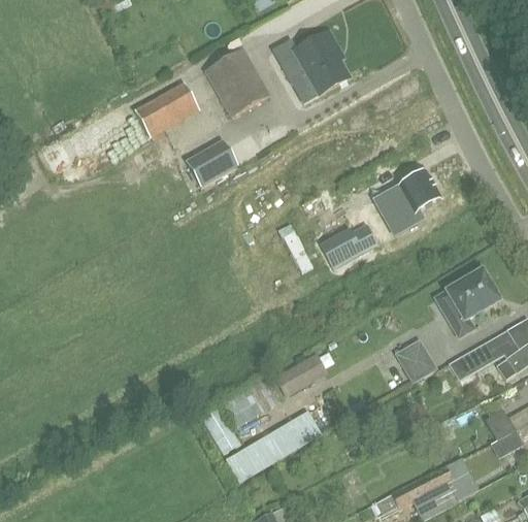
[(116,0),(121,11),(134,5),(131,0),(116,0)]
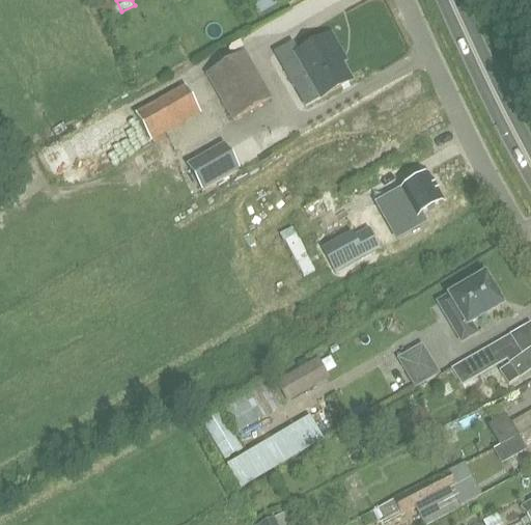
[(320,93),(351,77),(334,49),(339,46),(330,30),(296,50),(298,55),(283,63),(291,78),(306,70),(320,93)]
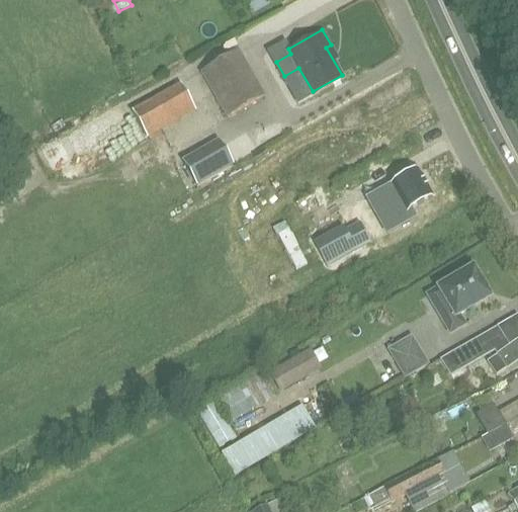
[(263,91),(238,47),(201,68),(227,112),(263,91)]
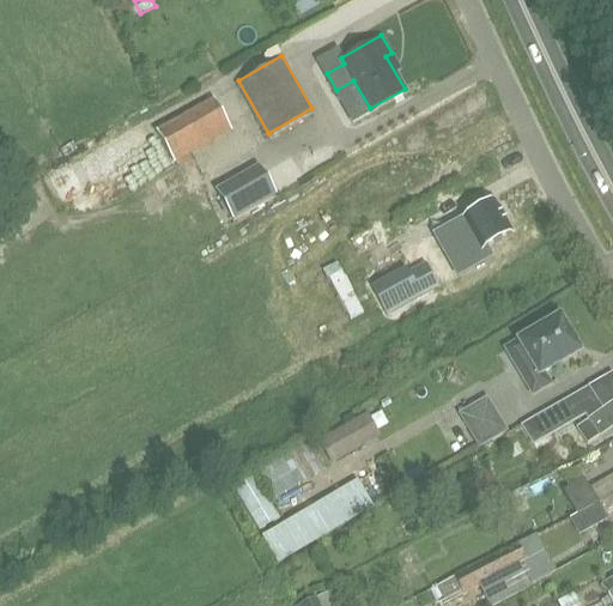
[(213,95),(157,128),(175,161),(232,128),(213,95)]
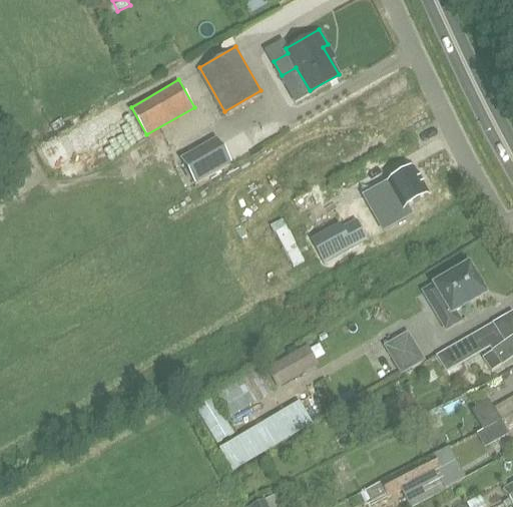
[(217,138),(182,158),(194,179),(229,159),(217,138)]
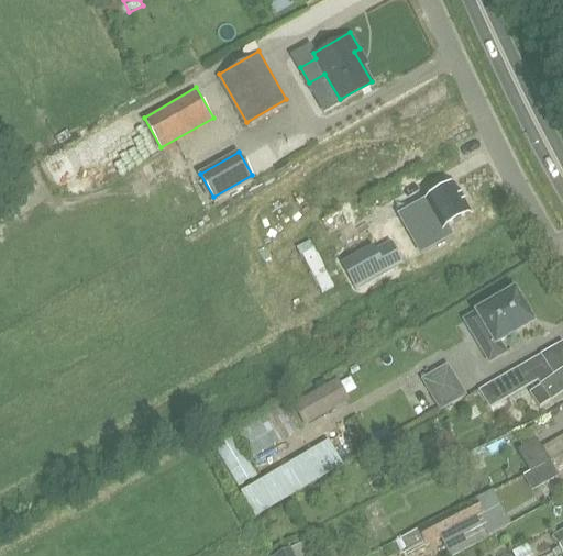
[(432,209),(406,224),(420,248),(451,231),(446,223),(471,210),(454,180),(426,197),(432,209)]
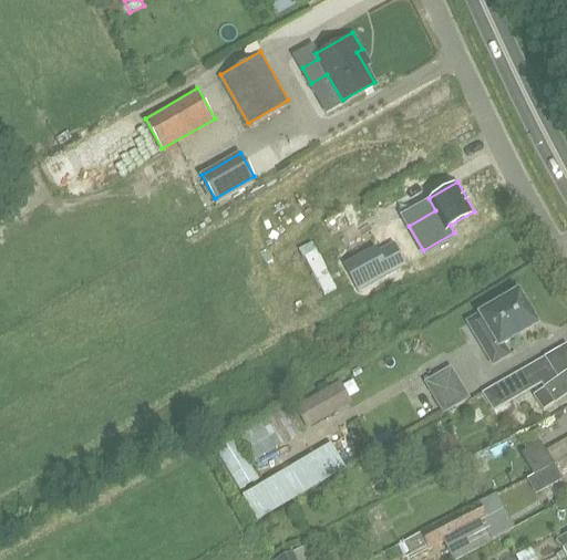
[(377,247),(346,265),(358,286),(404,260),(394,242),(379,250),(377,247)]
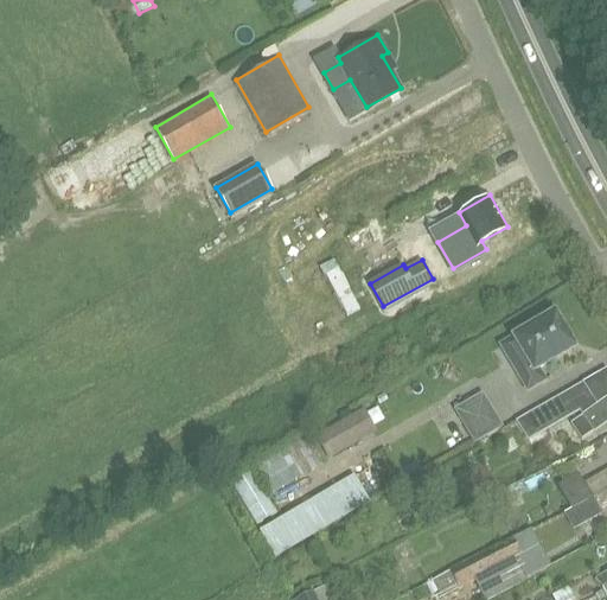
[(574,345),(554,310),(532,323),(530,320),(513,330),(515,332),(512,334),(526,358),(515,365),(526,387),(543,377),(537,366),(574,345)]
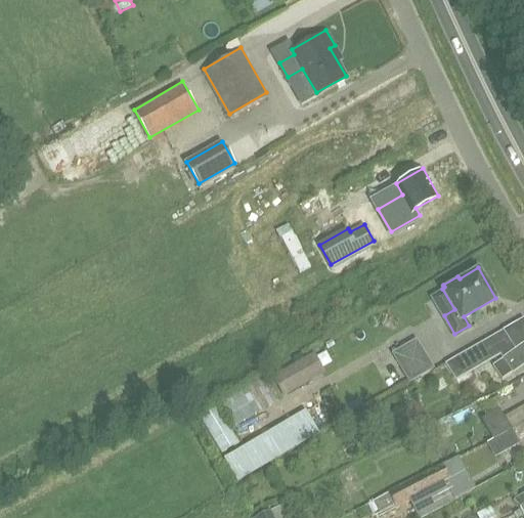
[(501,328),(477,342),(486,358),(499,350),(503,355),(513,370),(523,361),(523,340),(514,348),(511,343),(501,328)]
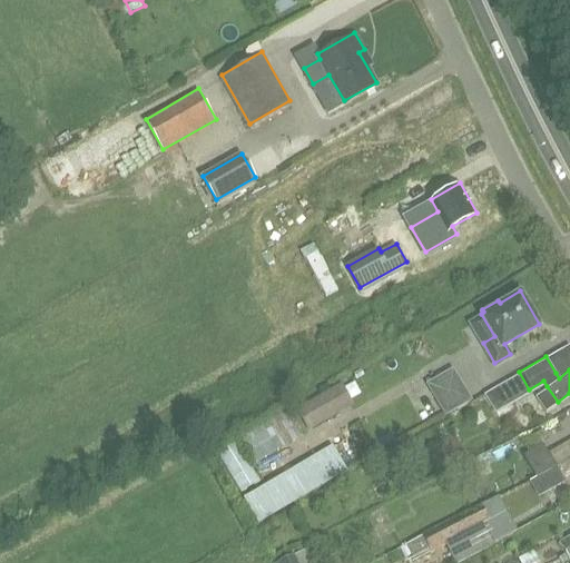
[(469,397),(451,368),(428,383),(445,411),(469,397)]
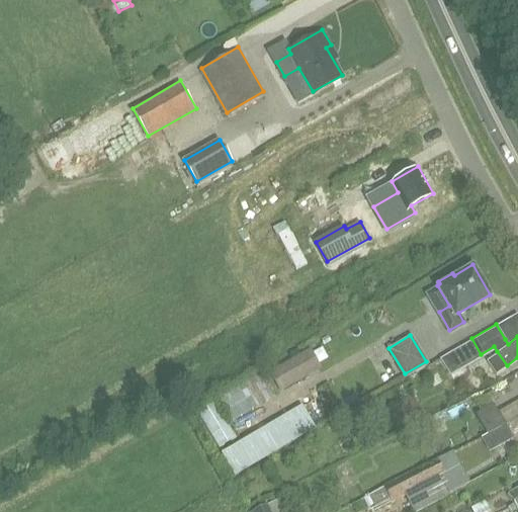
[(457,346),(440,356),(449,371),(466,362),(457,346)]
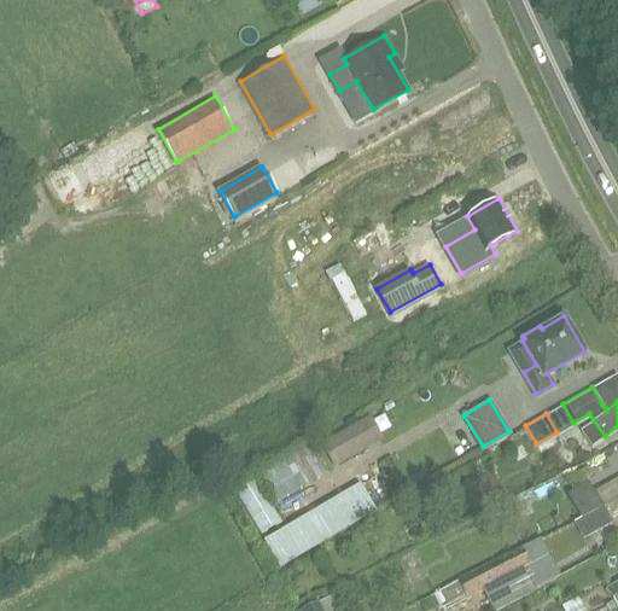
[(356,420),(322,438),(332,457),(336,454),(338,459),(368,442),(356,420)]
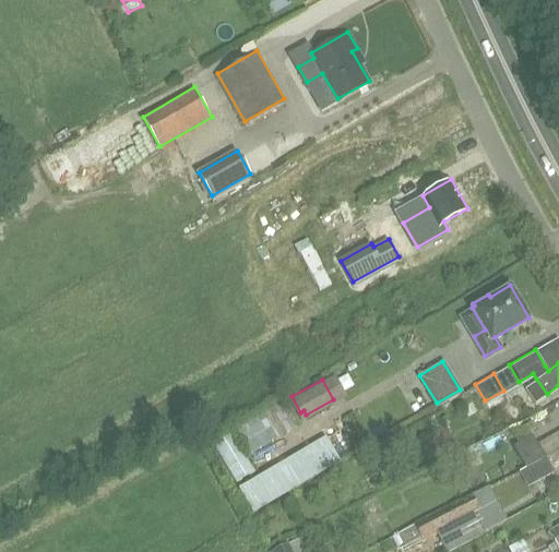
[(546,453),(558,445),(558,428),(537,441),(545,454),(546,453)]
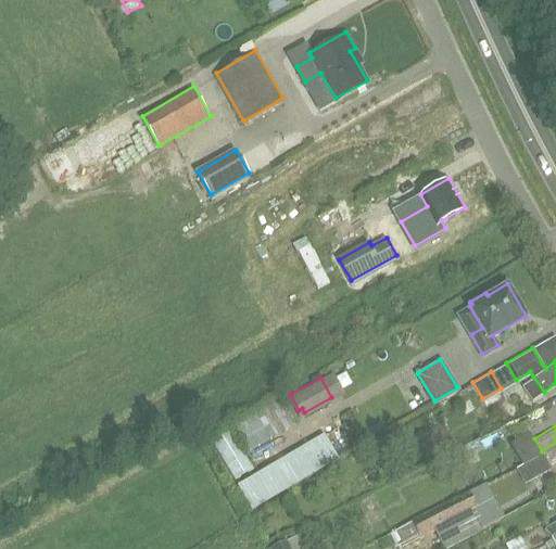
[(229,470),(239,464),(224,436),(214,441),(229,470)]
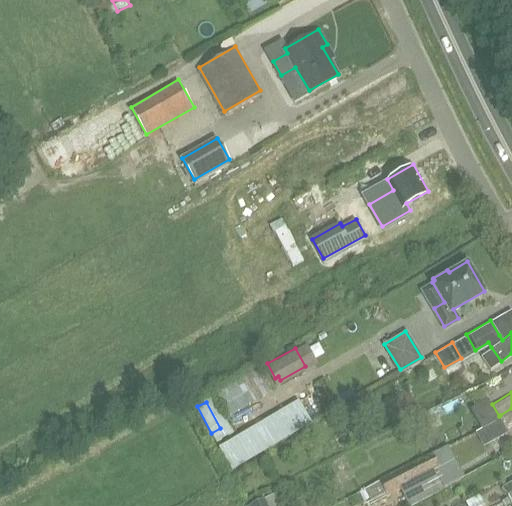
[(511,408),(500,415),(499,416),(505,427),(511,422),(511,408)]
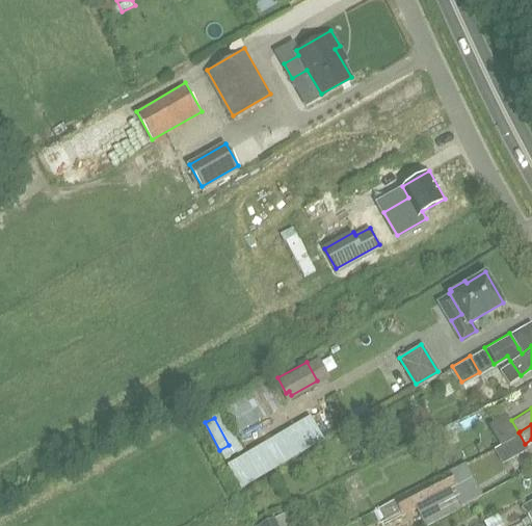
[(519,432),(495,444),(502,457),(526,445),(525,444),(519,432)]
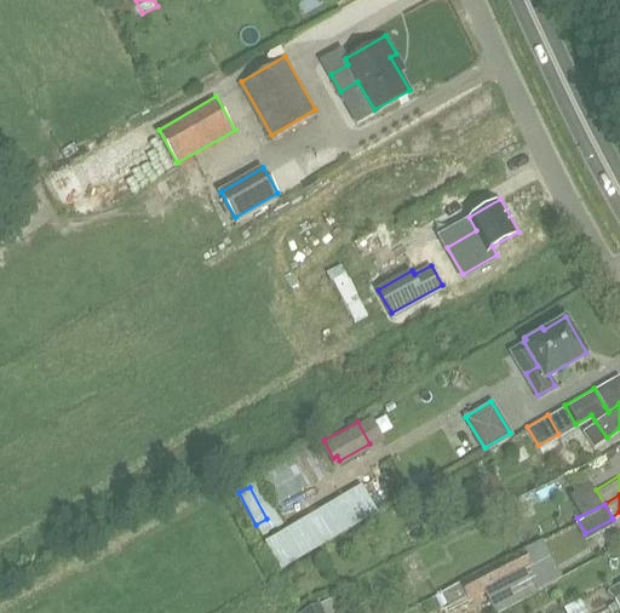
[(521,546),(472,572),(459,579),(468,596),(469,599),(484,590),(532,566),(532,563),(521,546)]
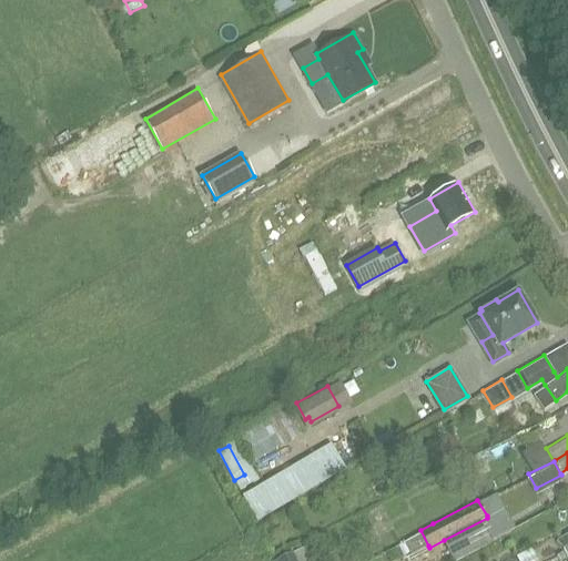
[(421,530),(406,538),(414,553),(428,546),(421,530)]
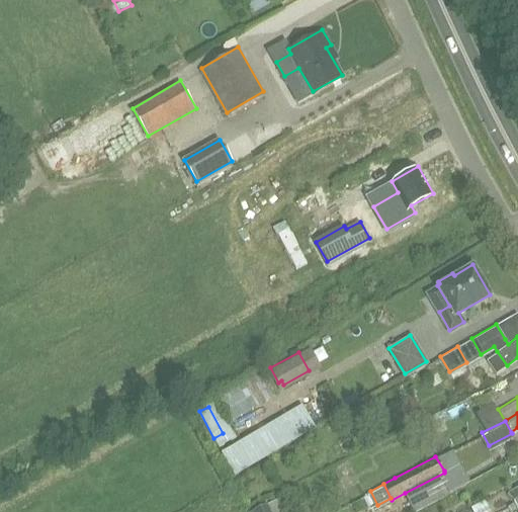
[(517,485),(506,494),(517,511),(517,510),(517,485)]
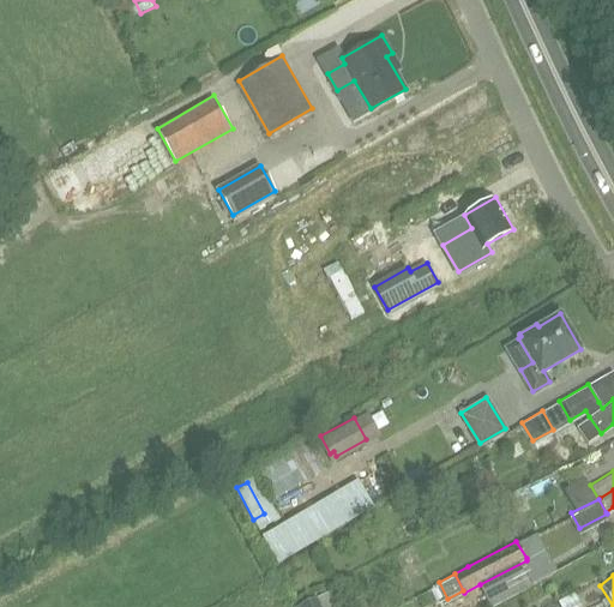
[(589,606),(591,606),(579,587),(559,599),(564,606),(589,606)]
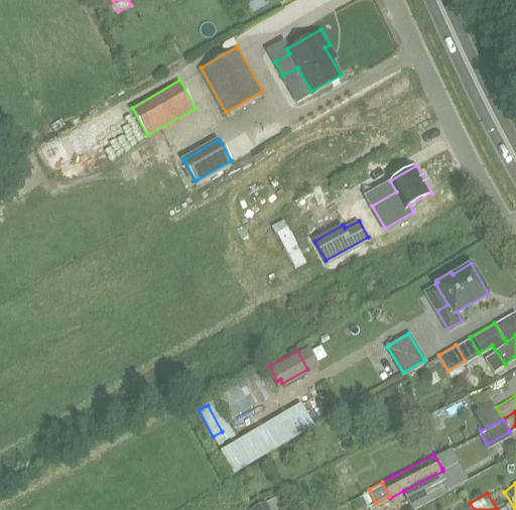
[(269,509),(264,500),(250,507),(251,509),(269,509)]
